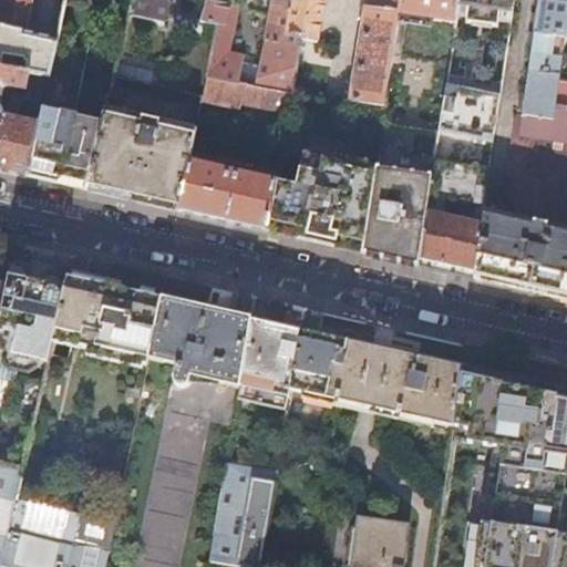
[(29,75),(35,76),(48,80),(63,6),(64,0),(2,0),(0,13),(0,70),(3,71),(6,60),(31,64),(29,75)]
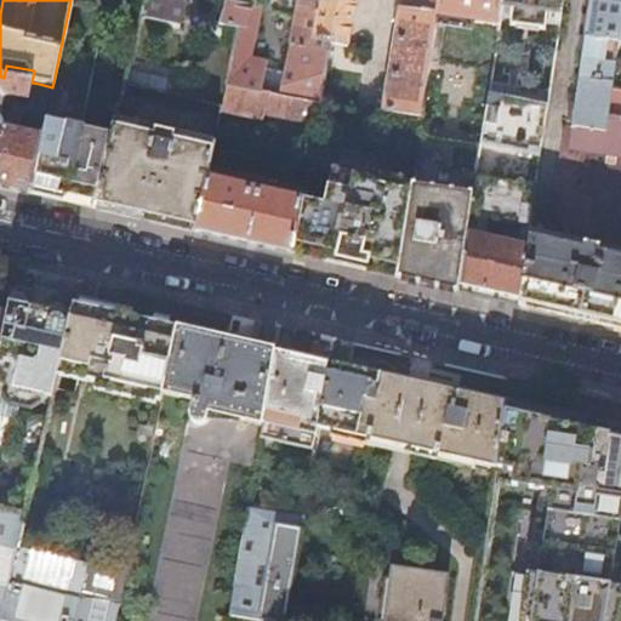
[(184,0),(148,0),(148,3),(142,3),(138,20),(178,28),(184,0)]
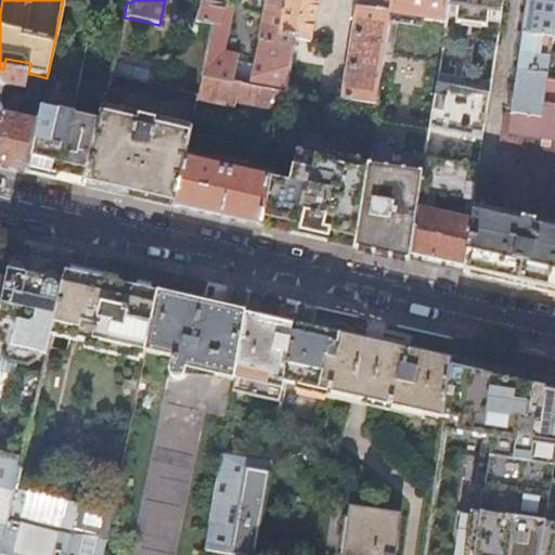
[(232,0),(198,0),(195,21),(213,25),(202,76),(231,81),(236,54),(223,51),(232,0)]
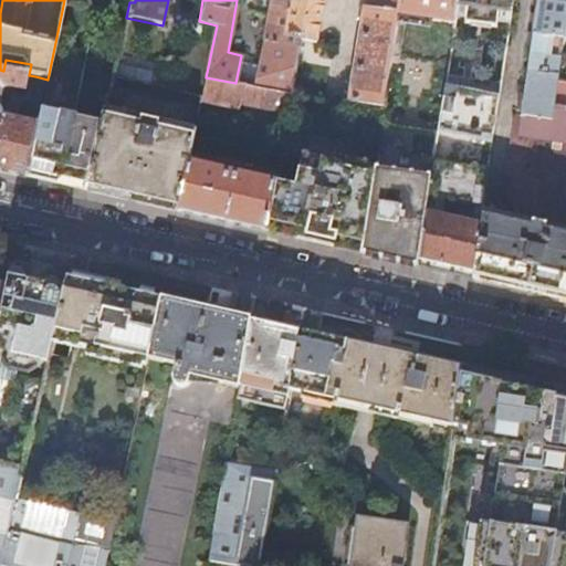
[(269,0),(254,87),(291,94),(301,37),(284,34),(290,0),(269,0)]
